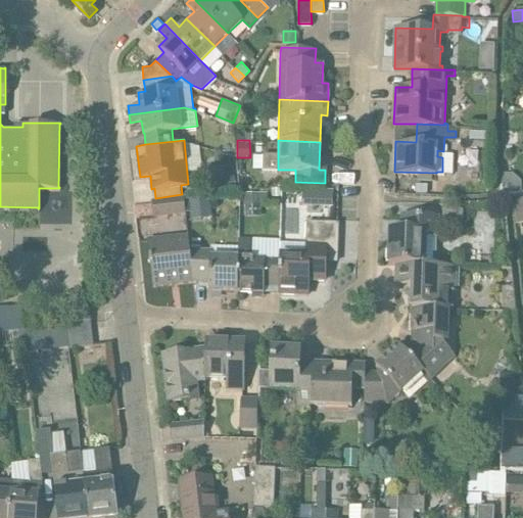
[(502,173),(503,185),(508,185),(508,190),(520,190),(519,179),(513,173),(502,173)]
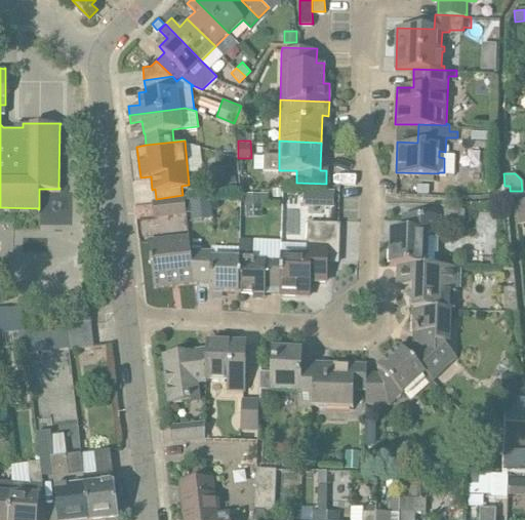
[(235,174),(219,176),(221,190),(236,188),(235,174)]
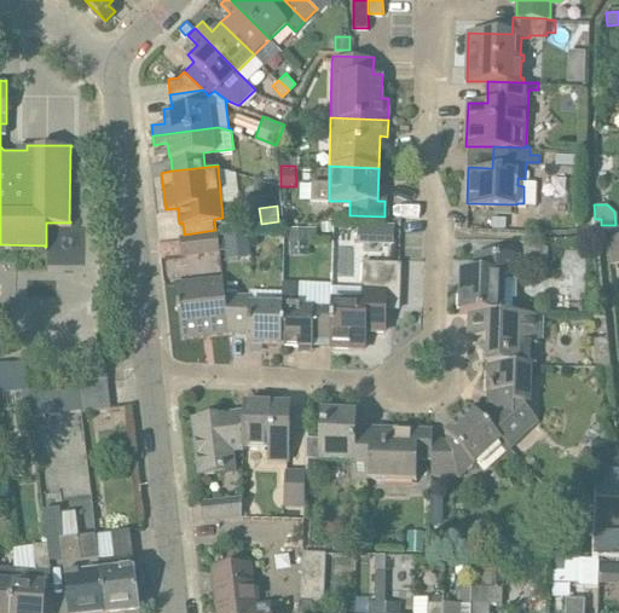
[(507,215),(491,214),(491,226),(505,226),(507,215)]
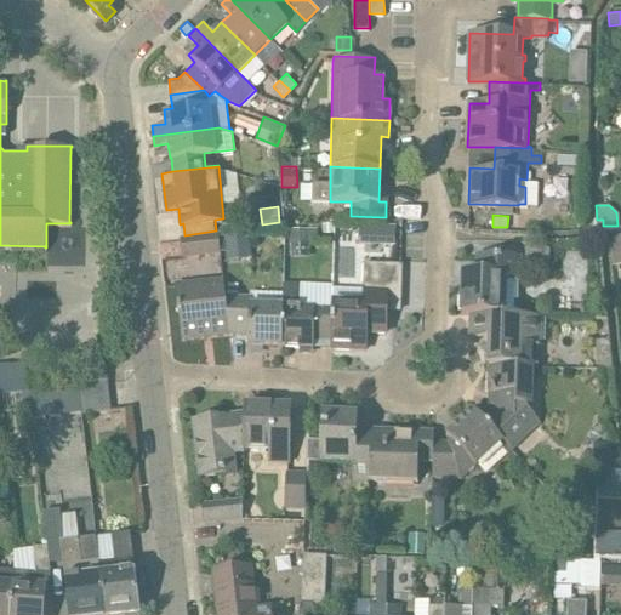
[(385,218),(371,237),(386,246),(399,228),(385,218)]
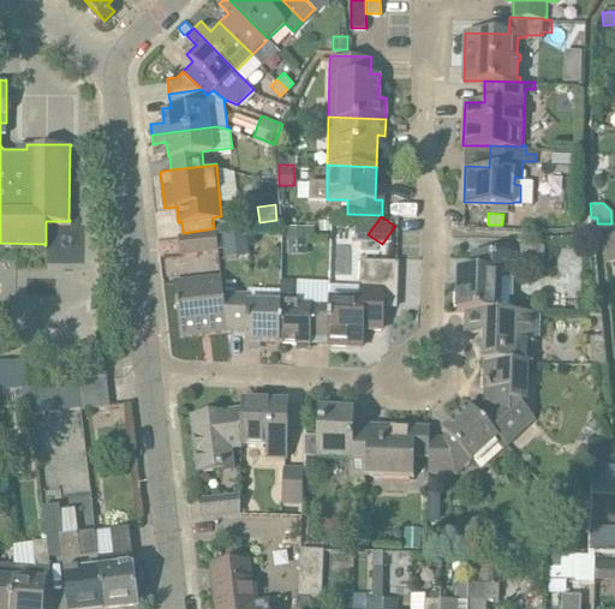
[(318,222),(320,228),(330,228),(330,219),(318,219),(318,222)]
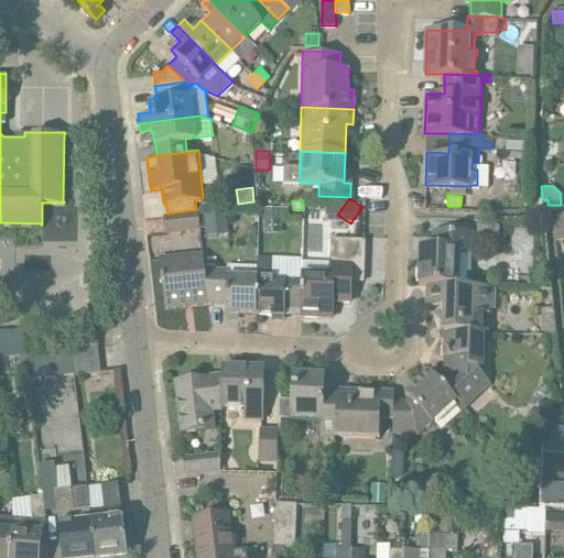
[(262,223),(282,222),(281,204),(261,205),(262,223)]
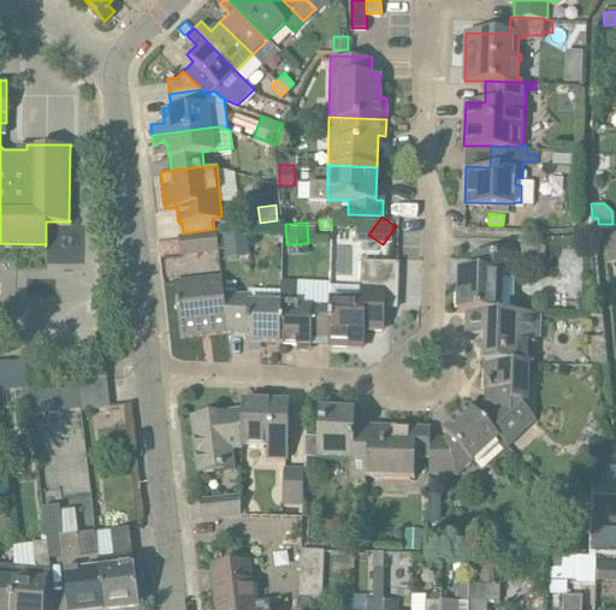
[(219,249),(219,247),(217,229),(214,229),(183,234),(181,235),(182,254),(219,249)]
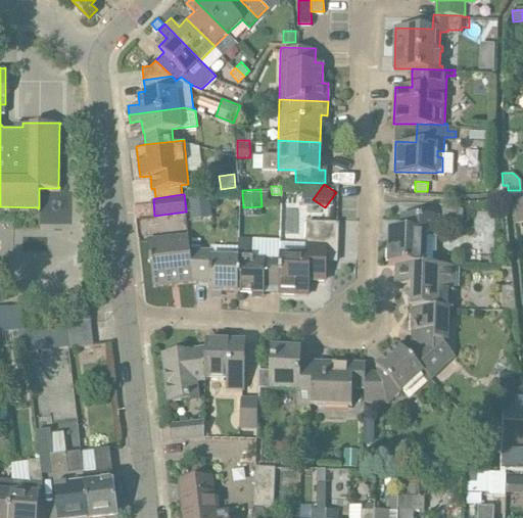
[(514,209),(522,208),(522,196),(513,197),(514,209)]
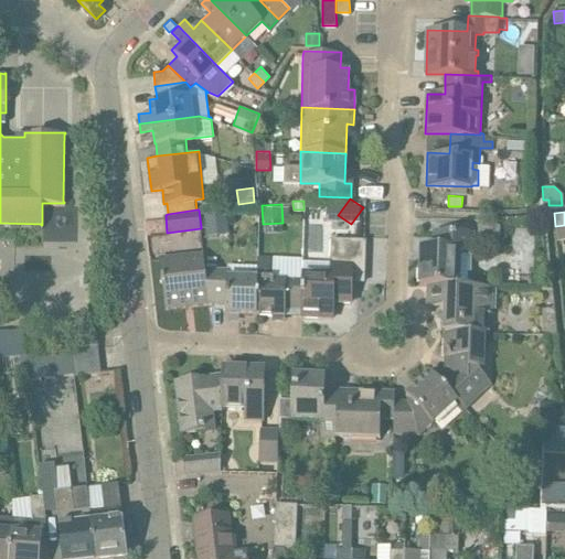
[(478,238),(500,238),(500,223),(478,222),(478,238)]
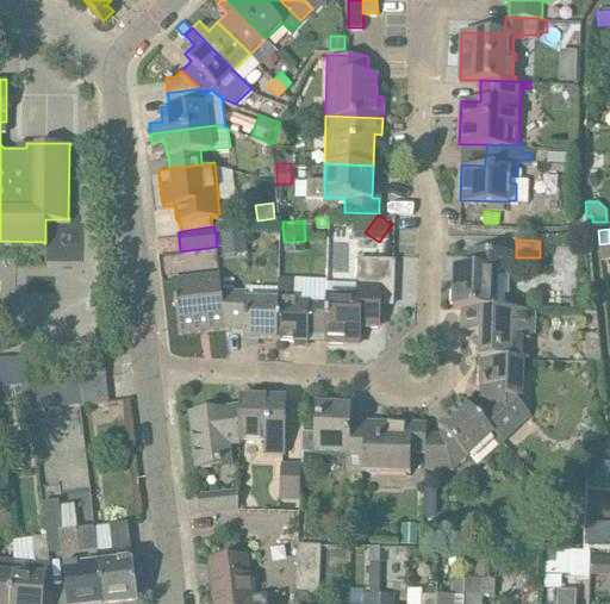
[(609,243),(599,244),(601,257),(609,256),(609,243)]
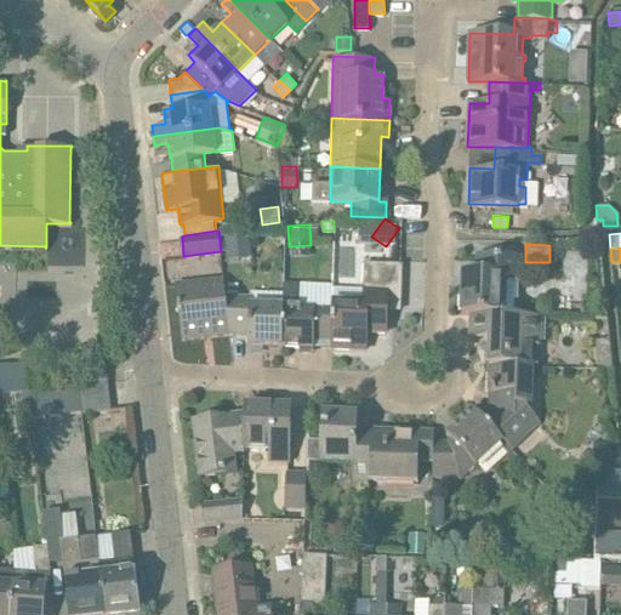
[(471,312),(542,314),(542,313),(505,312),(506,275),(522,277),(523,255),(478,254),(477,272),(462,272),(461,312),(471,312)]
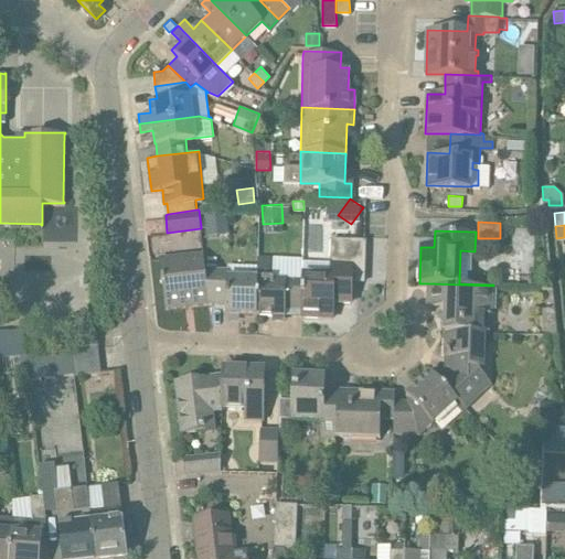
[(302,275),(301,307),(301,315),(331,315),(332,300),(350,300),(351,279),(363,279),(364,239),(331,238),(330,269),(321,268),(321,271),(302,271),(302,275)]
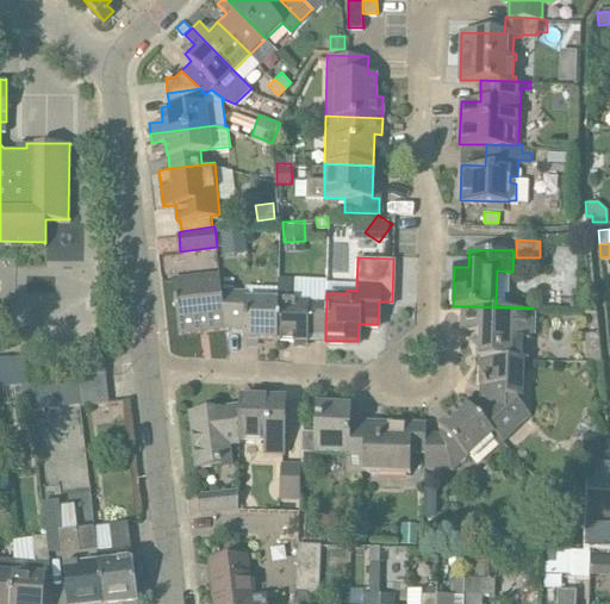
[(172,278),(178,331),(225,325),(222,287),(219,272),(172,278)]
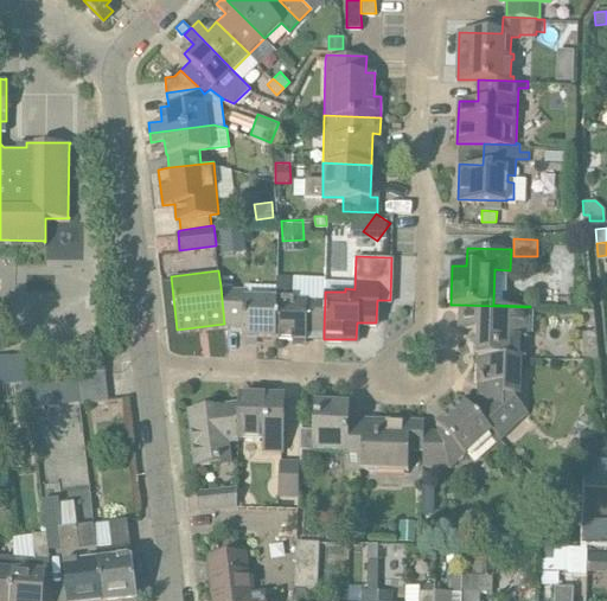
[(232,274),(222,273),(222,286),(232,286),(232,274)]
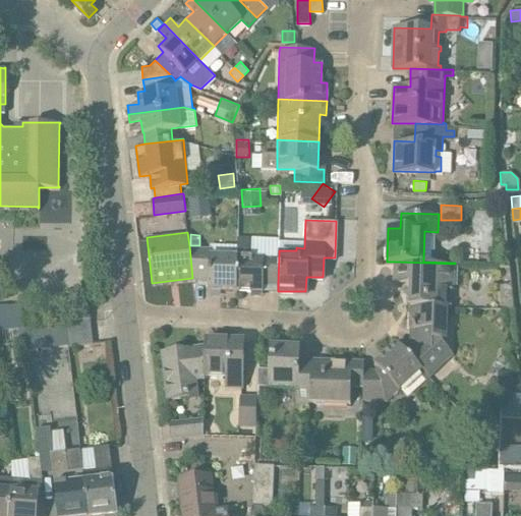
[(263,283),(278,283),(279,253),(279,250),(279,236),(252,235),(252,236),(238,235),(238,242),(237,289),(263,290),(263,283)]
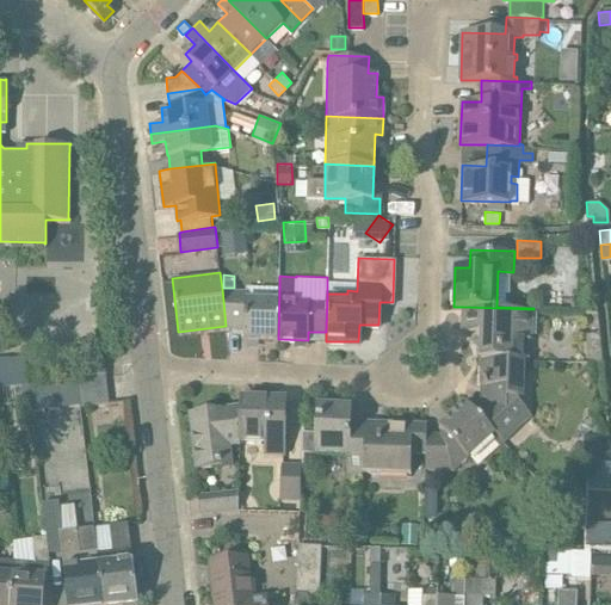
[(222,288),(226,326),(245,327),(245,339),(278,339),(279,284),(246,284),(246,289),(222,288)]
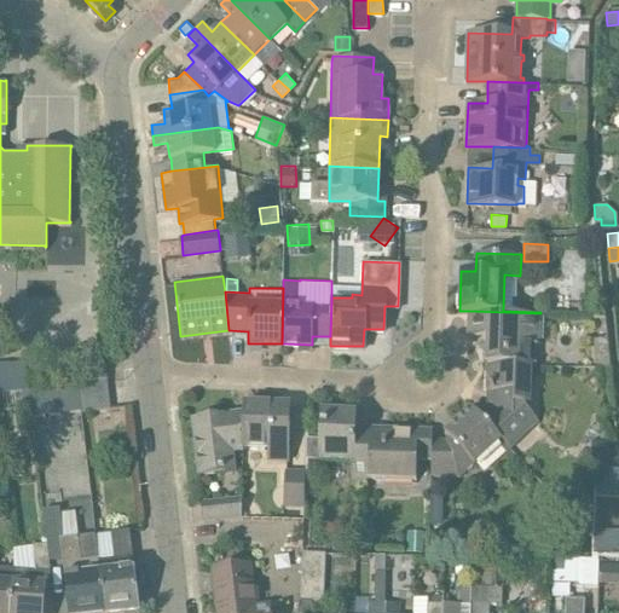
[(487,362),(532,364),(532,362),(537,363),(537,343),(539,342),(541,313),(469,311),(468,334),(489,335),(487,362)]
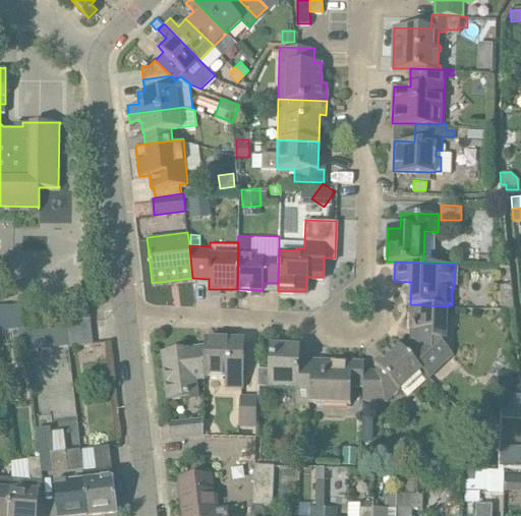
[(514,307),(512,281),(500,283),(502,306),(514,307)]
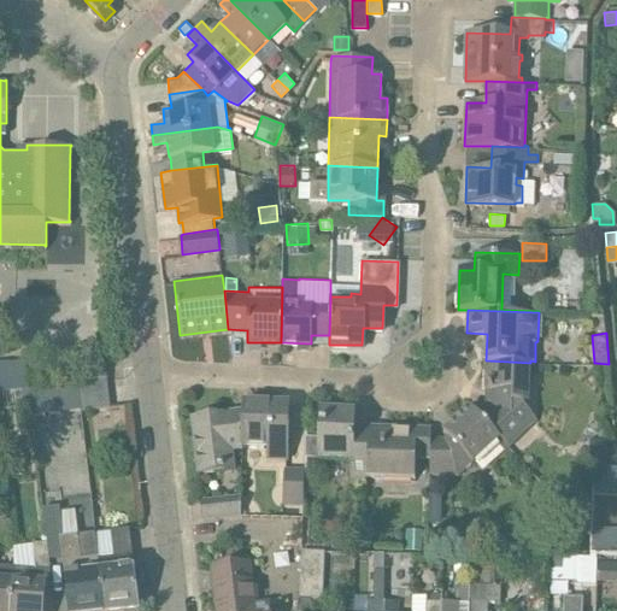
[(94,377),(106,376),(105,358),(92,359),(94,377)]
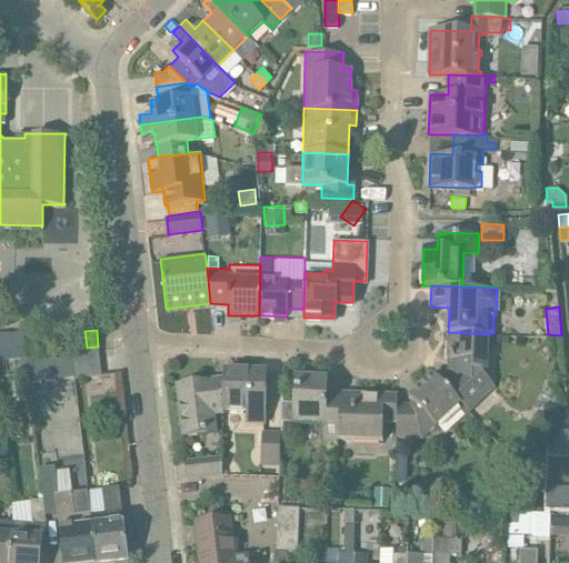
[(22,331),(0,332),(0,354),(25,353),(22,331)]
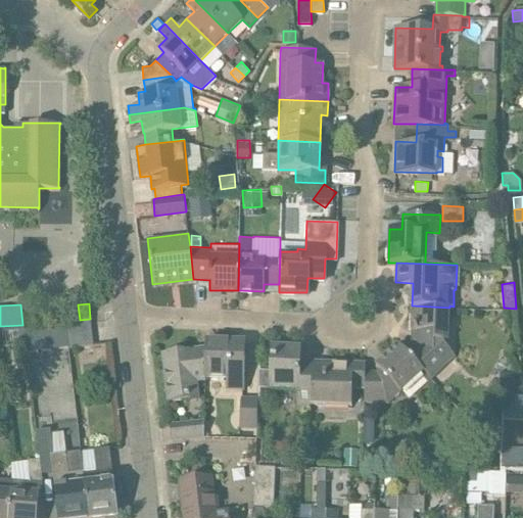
[(407,351),(424,371),(424,370),(431,378),(457,355),(444,341),(444,339),(448,339),(449,308),(412,305),(411,328),(416,328),(416,343),(407,351)]
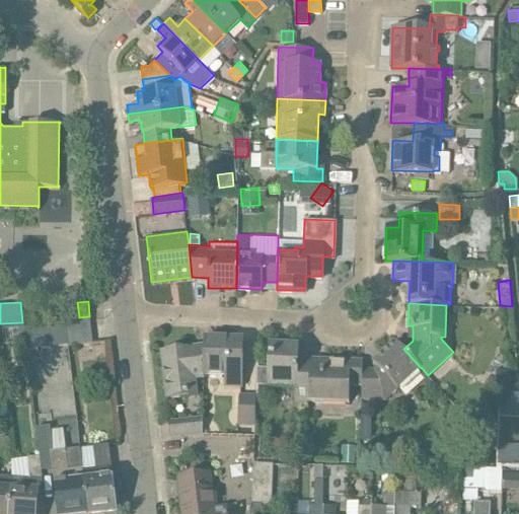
[(65,319),(69,344),(92,341),(89,316),(79,317),(65,319)]
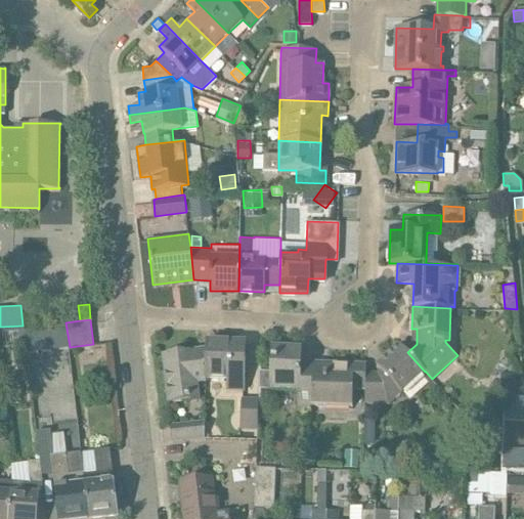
[(50,349),(48,325),(24,327),(27,351),(50,349)]
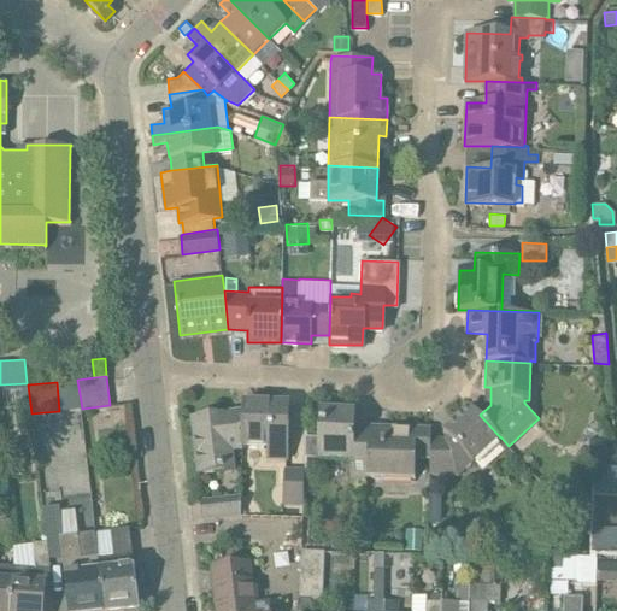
[(266,458),(287,458),(288,401),(244,400),(244,412),(242,448),(244,448),(244,445),(247,445),(247,444),(264,445),(264,446),(268,446),(266,458)]
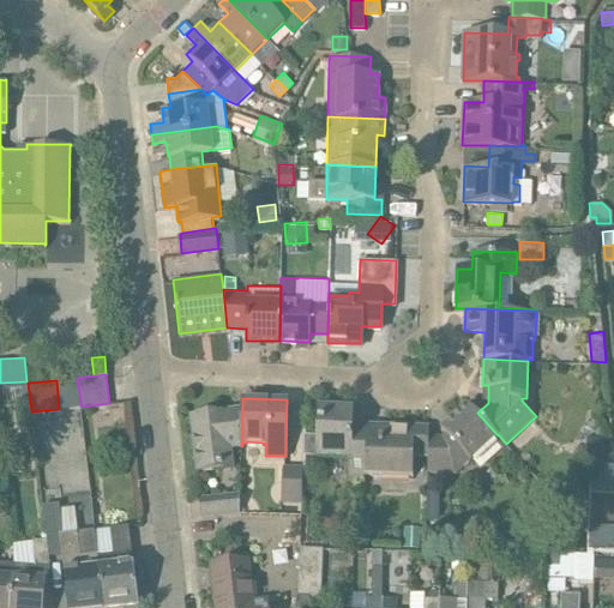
[(471,459),(498,435),(477,413),(468,402),(440,427),(446,433),(443,435),(428,435),(427,456),(428,456),(427,470),(457,471),(470,458),(471,459)]
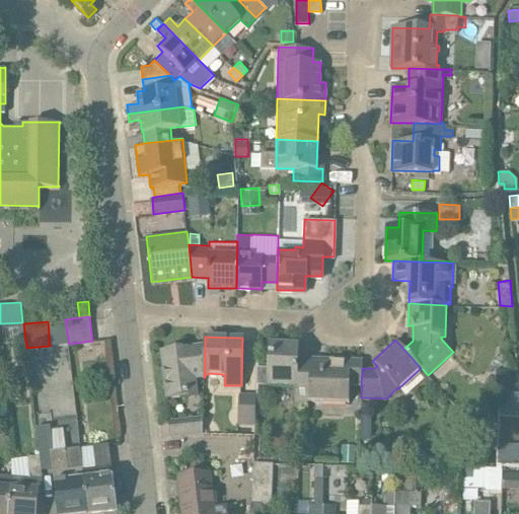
[(308,401),(309,358),(297,357),(298,345),(270,344),(269,366),(257,366),(257,383),(268,383),(268,386),(295,386),(294,400),(308,401)]
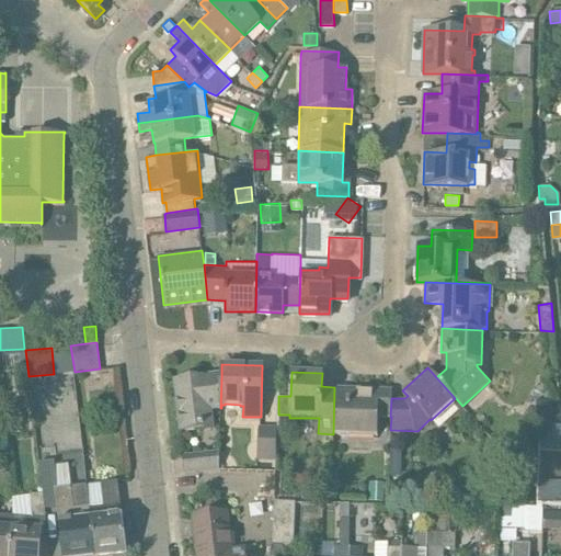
[(213,409),(220,408),(221,375),(175,381),(181,428),(215,424),(213,409)]
